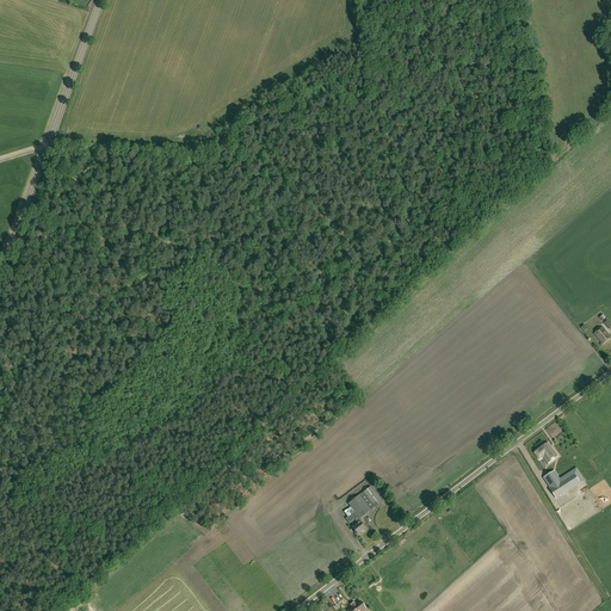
[(603,344),(610,337),(603,327),(594,333),(603,344)]
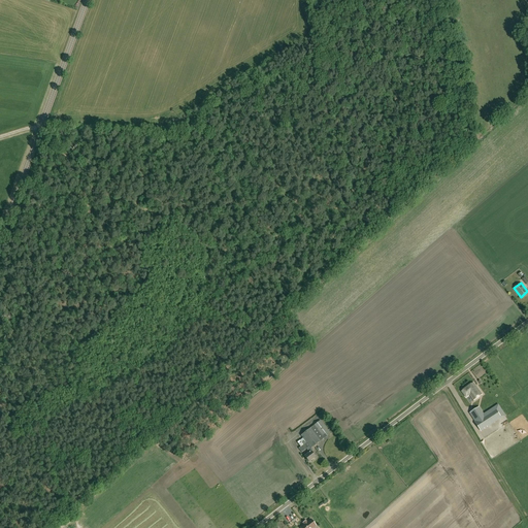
[(484,393),(488,390),(484,385),(480,380),(477,382),(480,384),(479,385),(480,387),(479,388),(484,393)]
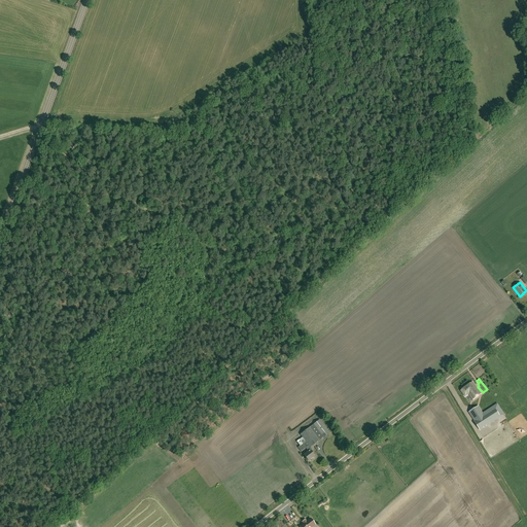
[(472,399),(481,393),(472,381),(460,390),(465,396),(468,394),(472,399)]
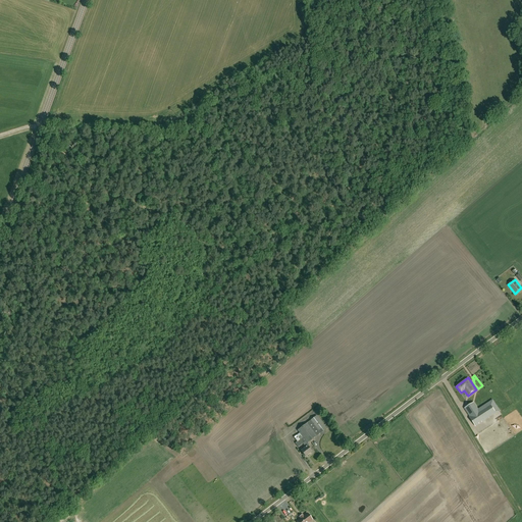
[(506,395),(498,400),(501,407),(510,402),(506,395)]
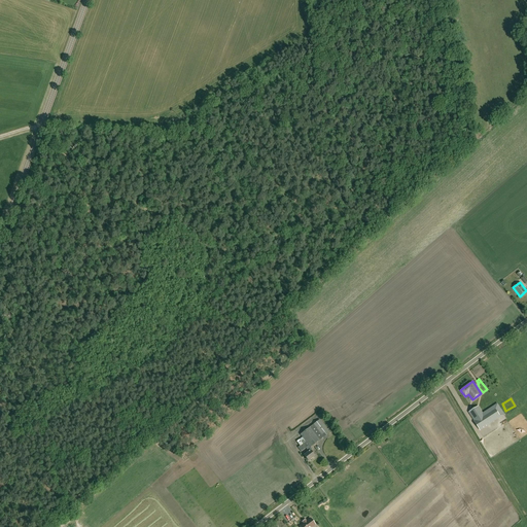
[(483,414),(481,411),(471,416),(475,421),(475,422),(480,430),(500,417),(495,409),(484,416),(483,414)]
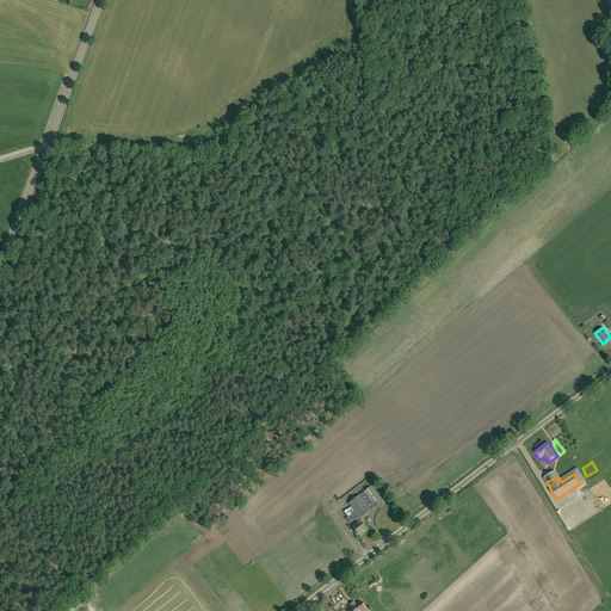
[(362,522),(359,519),(382,503),(371,487),(347,504),(353,512),(345,519),(349,524),(355,519),(357,523),(351,528),(357,535),(365,529),(360,522),(362,522)]
